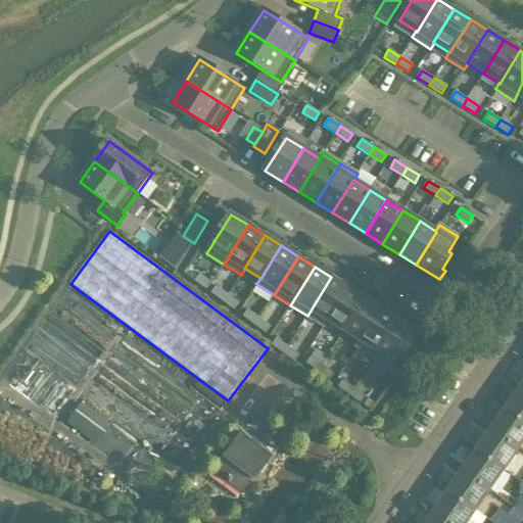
[(201,275),(196,282),(206,290),(211,283),(201,275)]
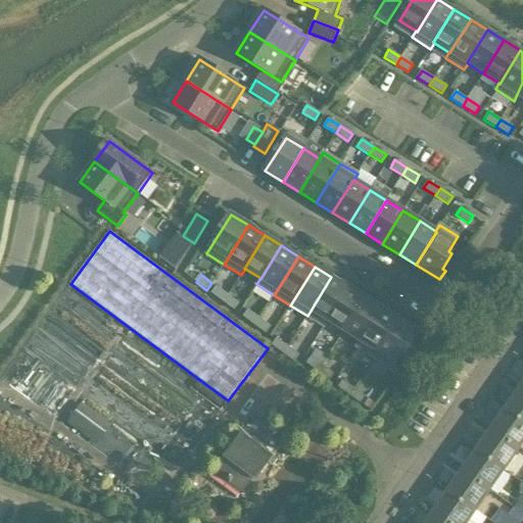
[(331,277),(307,316),(325,327),(328,321),(328,320),(348,287),(331,277)]
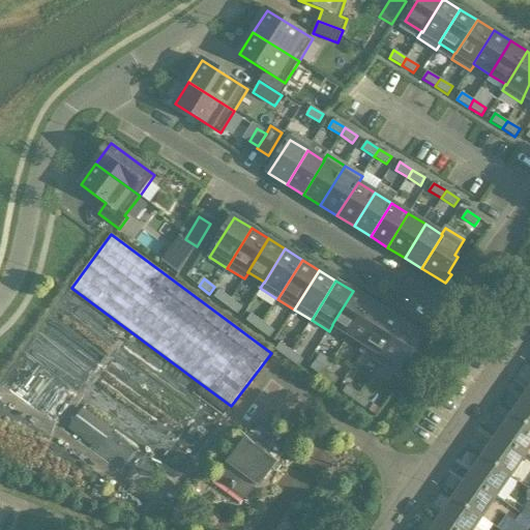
[(226,305),(231,299),(219,290),(214,297),(226,305)]
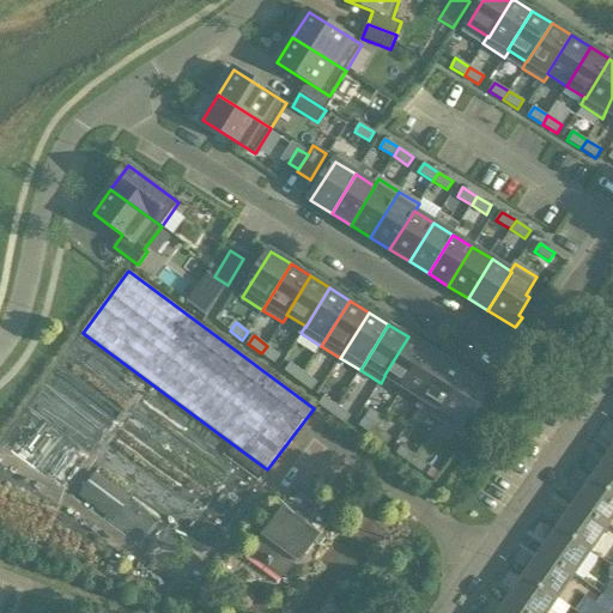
[(384,375),(384,376),(404,388),(428,349),(408,337),(384,375)]
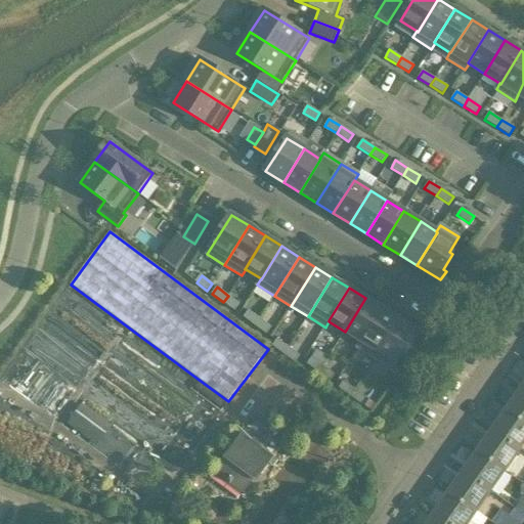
[(239,304),(228,296),(223,302),(234,311),(239,304)]
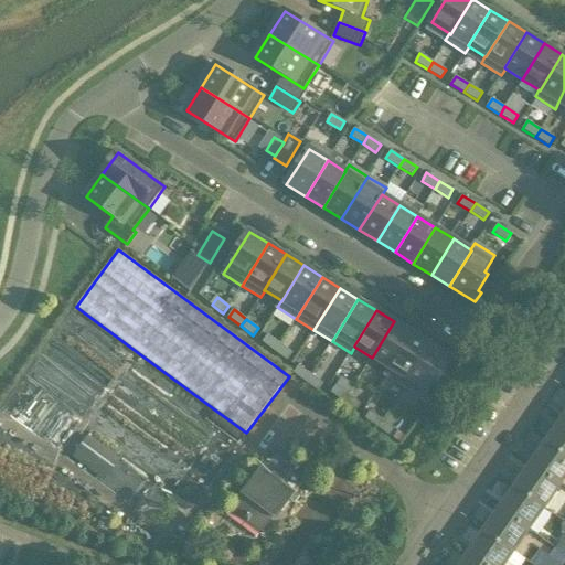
[(394,321),(372,358),(388,368),(390,369),(412,332),(394,321)]
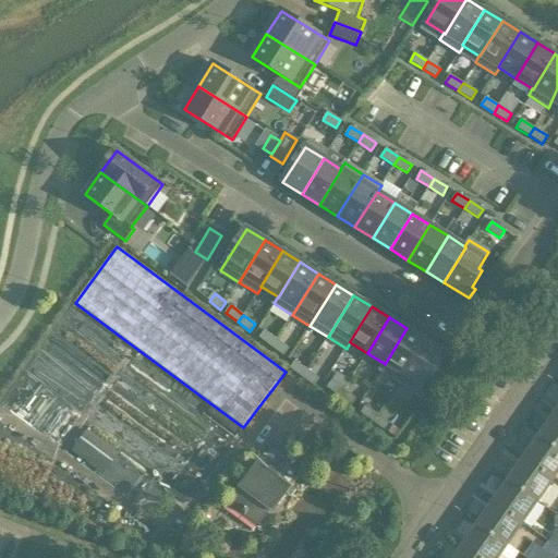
[(385,364),(384,363),(380,370),(399,381),(425,339),(407,328),(385,364)]
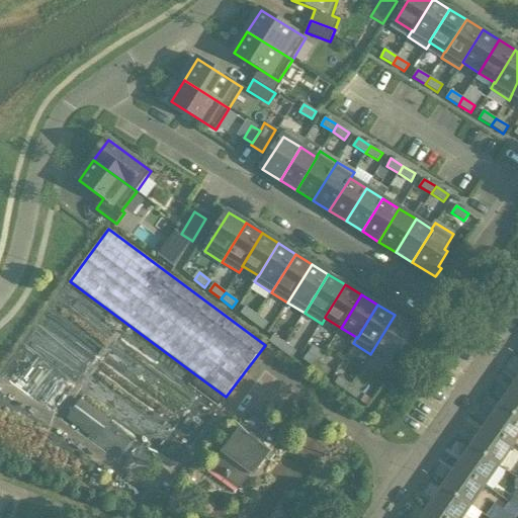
[(252,322),(257,316),(246,307),(241,314),(252,322)]
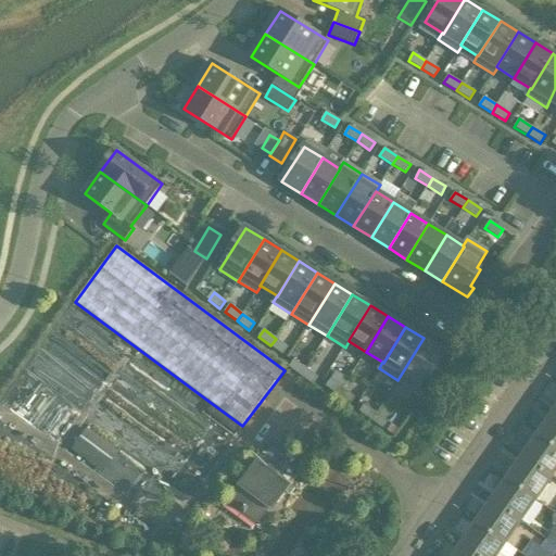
[(424,338),(397,380),(416,392),(426,376),(429,378),(439,362),(436,359),(442,350),(424,338)]
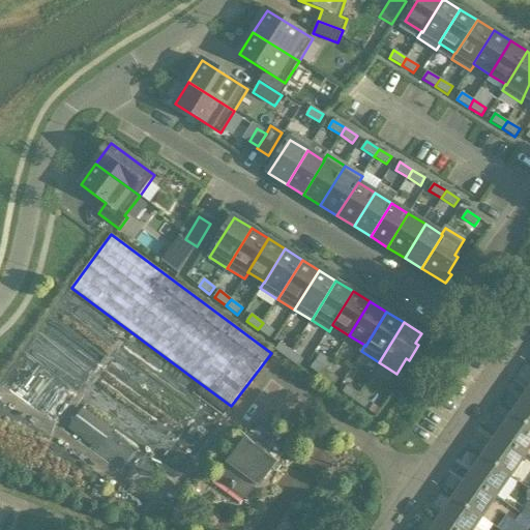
[(274,331),(263,323),(258,329),(269,339),(274,331)]
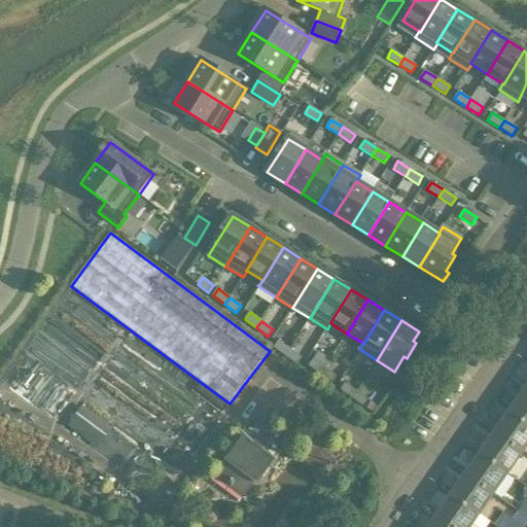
[(285,356),(290,349),(279,341),(274,348),(285,356)]
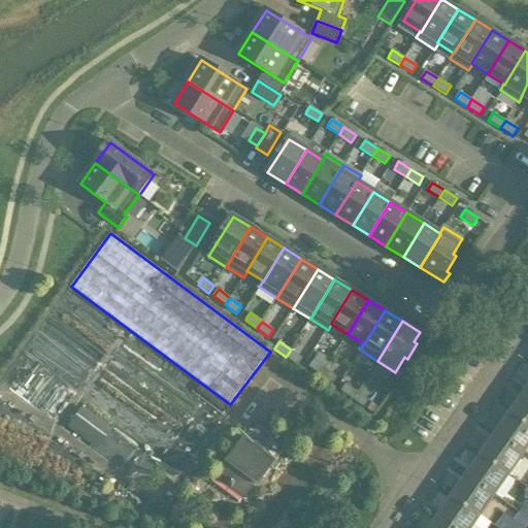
[(291,350),(286,357),(297,366),(302,359),(291,350)]
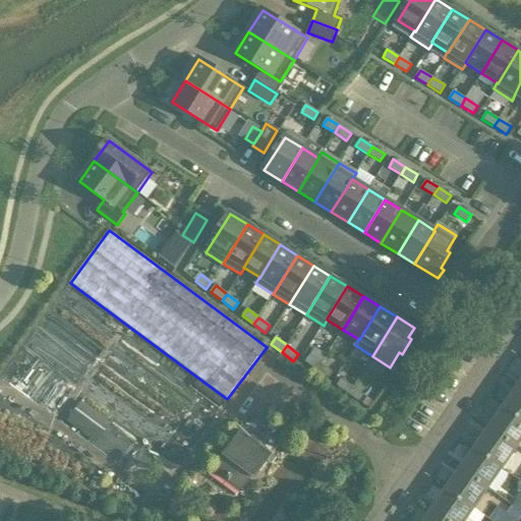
[(8,374),(44,412),(69,388),(34,350),(8,374)]
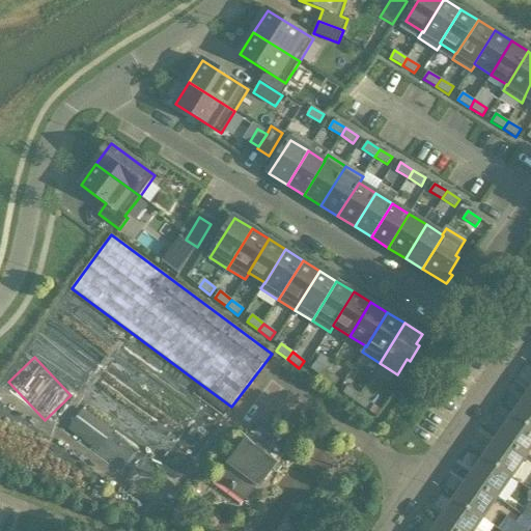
[(323,378),(328,371),(315,362),(310,369),(323,378)]
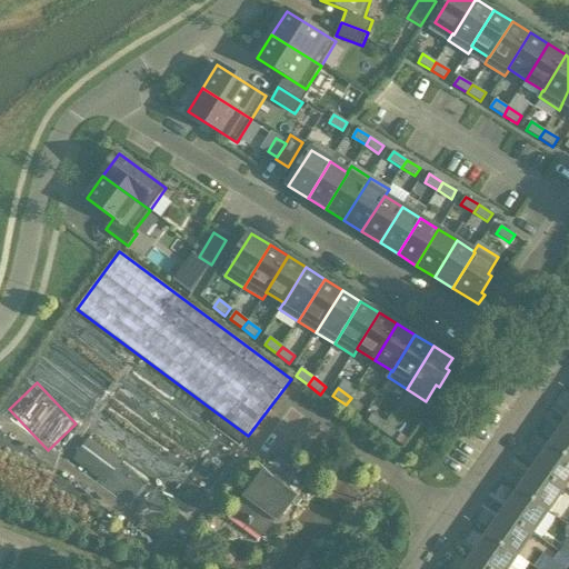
[(363,407),(351,398),(346,405),(358,415),(363,407)]
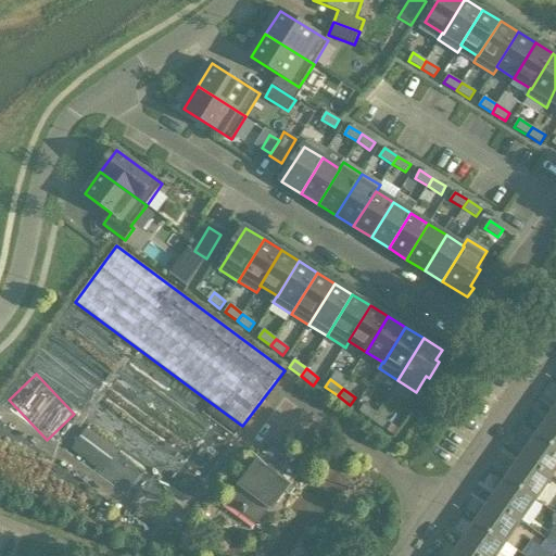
[(370,420),(377,414),(364,404),(358,412),(370,420)]
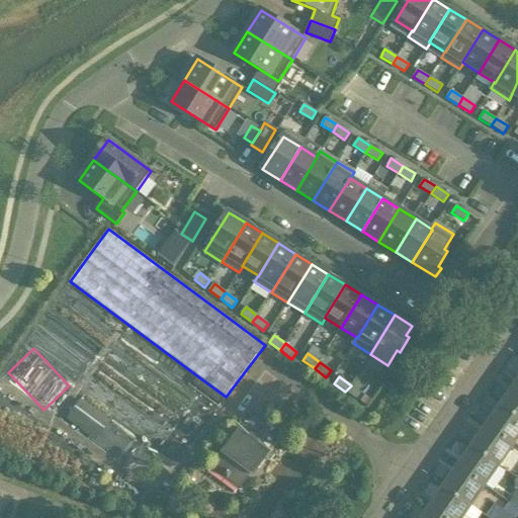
[(517,386),(515,384),(500,405),(517,417),(517,386)]
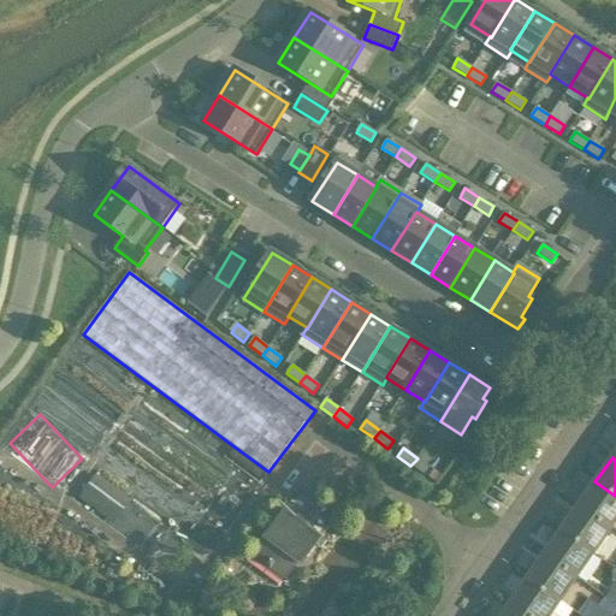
[(431,468),(418,458),(410,466),(425,477),(431,468)]
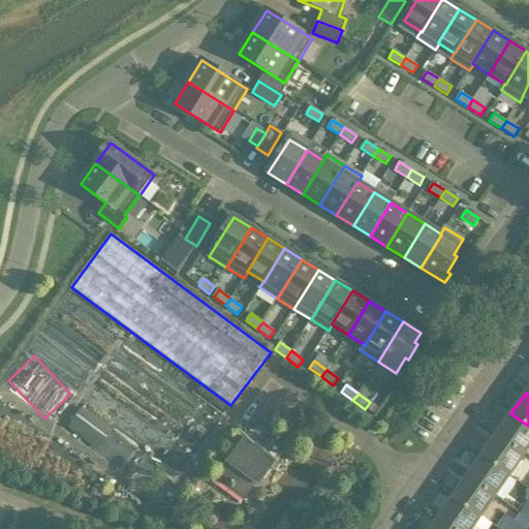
[(113,430),(83,408),(67,428),(98,450),(113,430)]
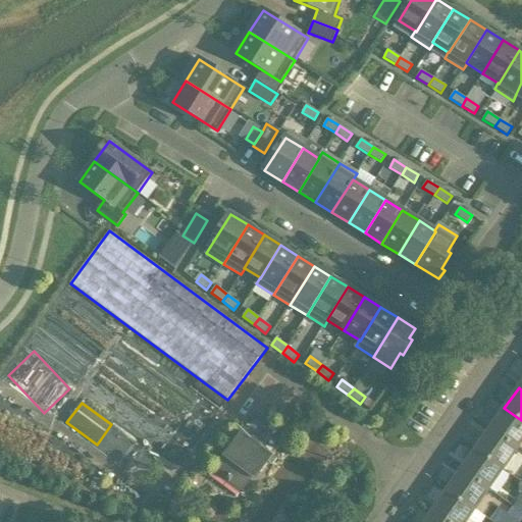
[(521,420),(504,408),(489,429),(518,449),(521,442),(521,420)]
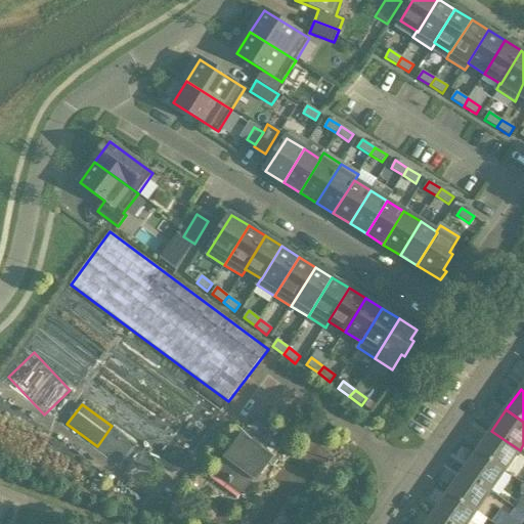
[(261,474),(287,439),(263,422),(250,440),(242,434),(213,472),(241,492),(257,471),(261,474)]
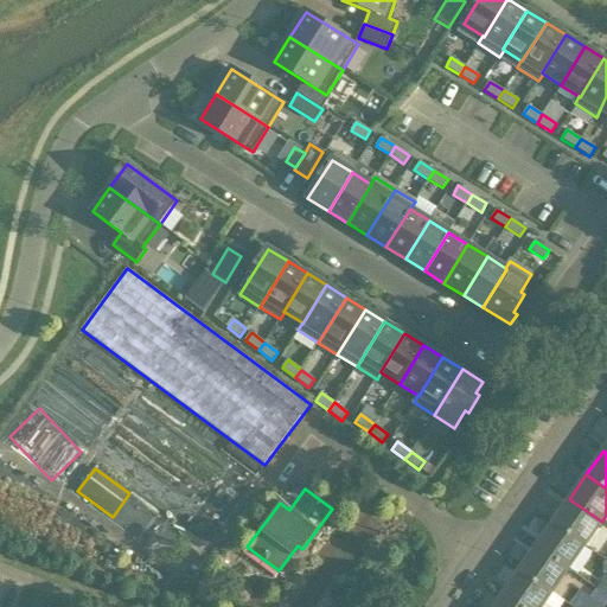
[(569,499),(553,523),(586,545),(602,522),(569,499)]
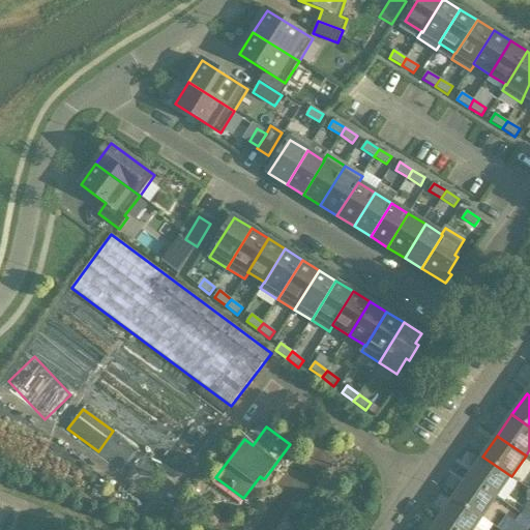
[(482,457),(468,477),(497,498),(511,476),(482,457)]
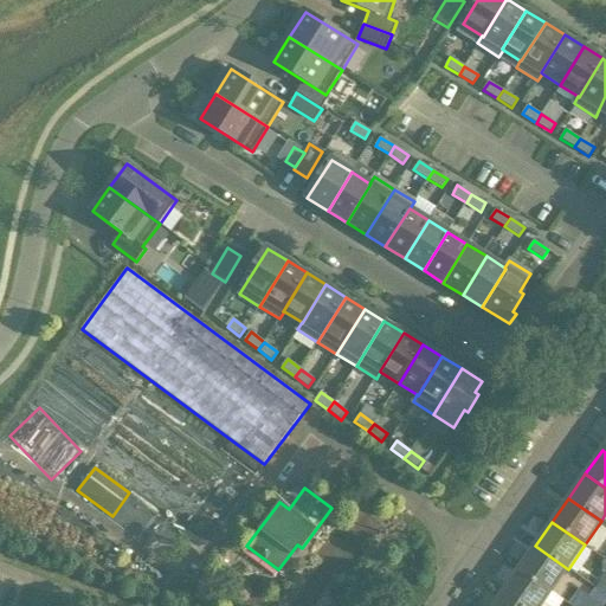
[(535,546),(519,569),(550,593),(568,569),(535,546)]
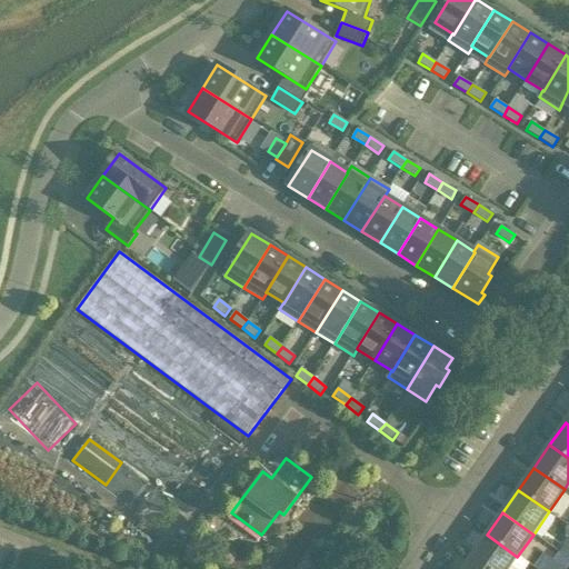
[(487,535),(470,558),(487,568),(508,568),(517,557),(487,535)]
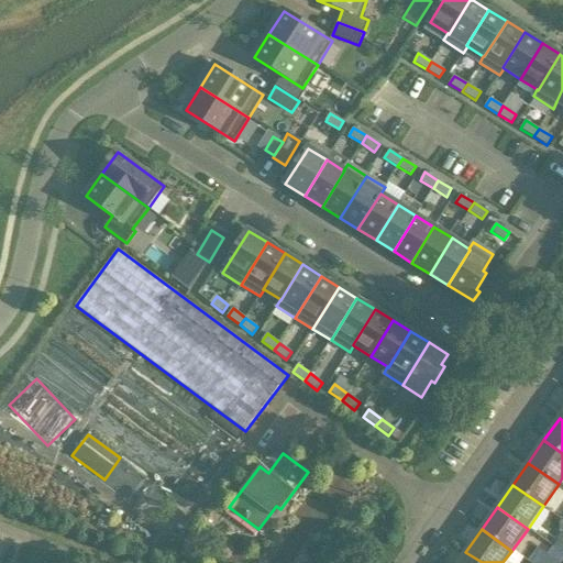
[(562,531),(553,547),(562,553),(562,531)]
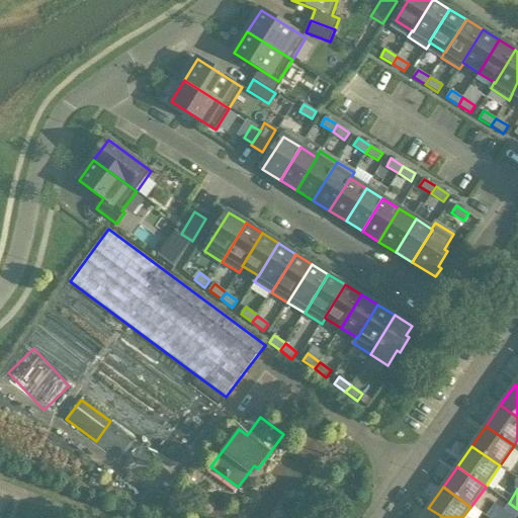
[(443,517),(428,508),(421,517),(443,517)]
